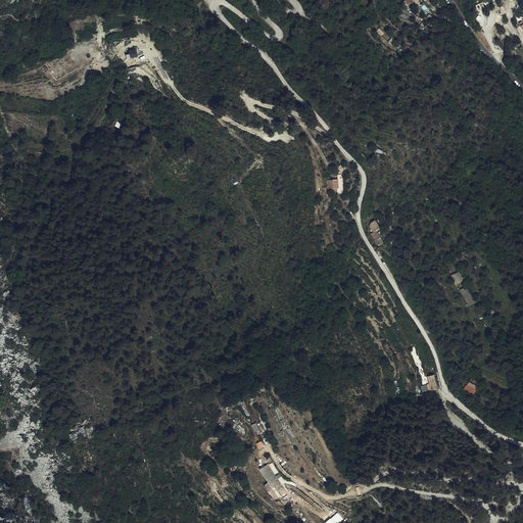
[(130,53),(126,54),(127,59),(139,56),(137,48),(129,50),(130,53)]
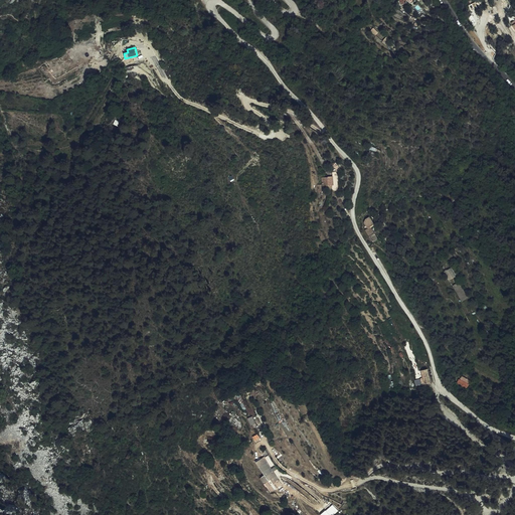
[(334,171),(333,174),(334,184),(329,184),(329,188),(329,190),(334,191),(339,182),(338,171),(334,171)]
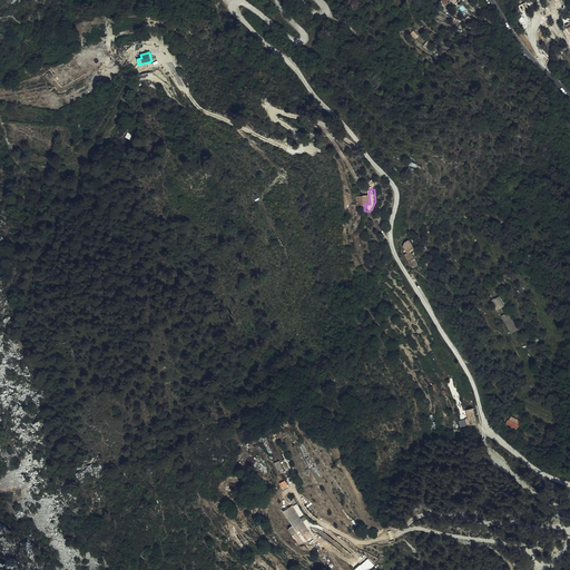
[(370,204),(369,193),(359,194),(359,199),(357,199),(357,209),(364,208),(364,204),(370,204)]
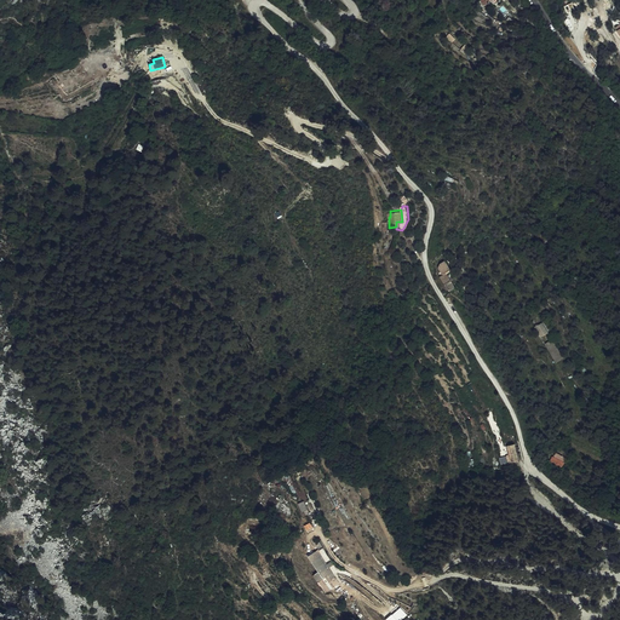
[(451,280),(447,273),(441,264),(440,265),(437,269),(442,276),(440,277),(445,286),(452,281),(451,280)]
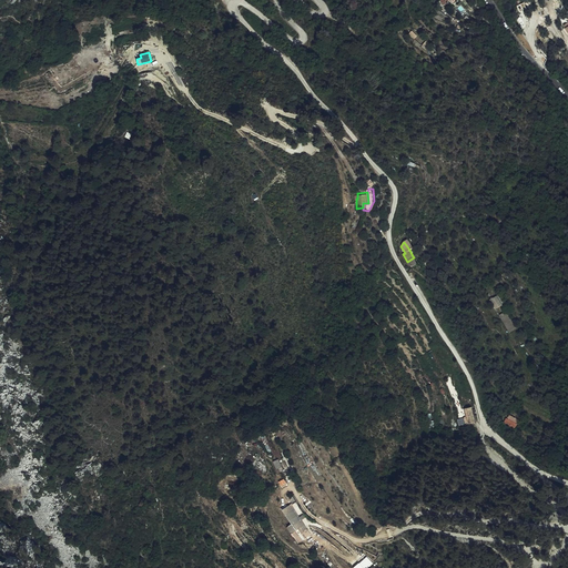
[(412,269),(417,264),(414,257),(407,262),(412,269)]
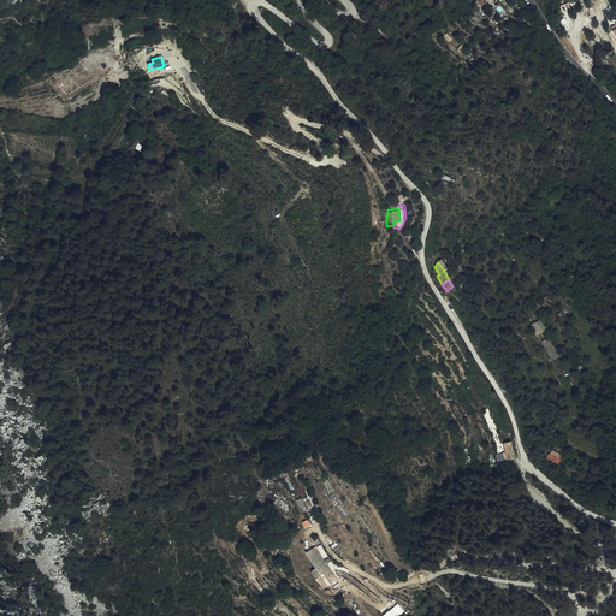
[(602,301),(604,303),(605,302),(606,303),(611,300),(606,291),(599,297),(602,301)]
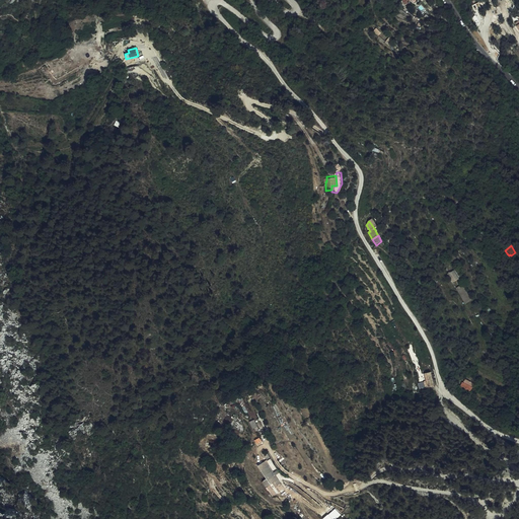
[(448,274),(453,283),(460,278),(455,270),(448,274)]
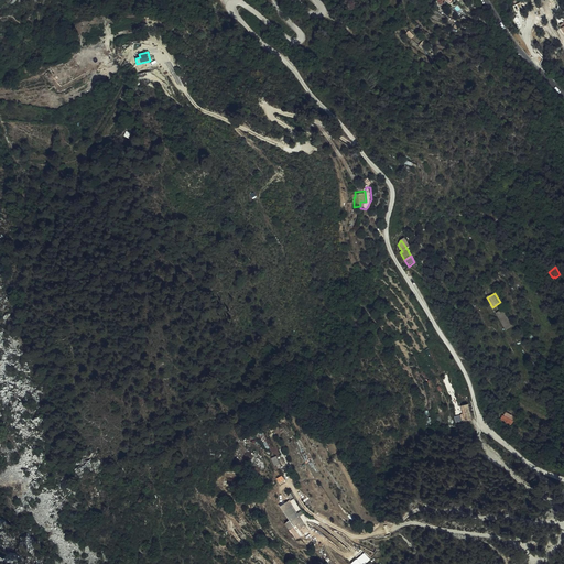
[(505,328),(510,325),(500,311),(496,314),(505,328)]
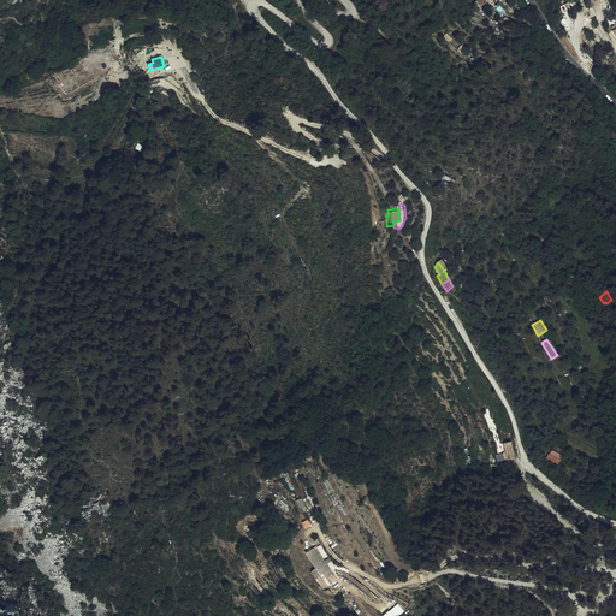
[(552,452),(562,460),(568,454),(567,449),(561,444),(552,452)]
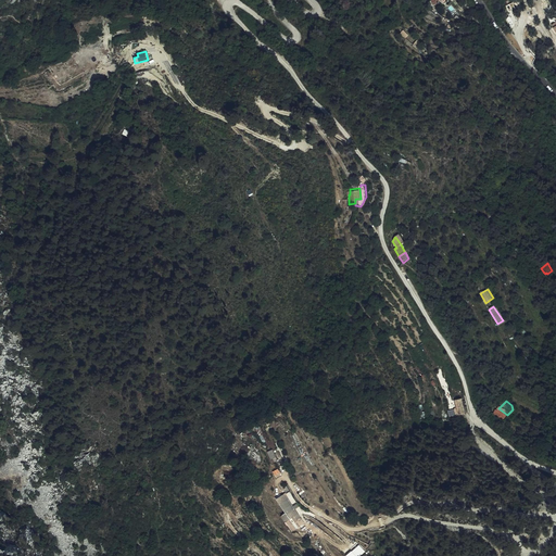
[(466,417),(463,406),(460,404),(455,406),(462,418),(466,417)]
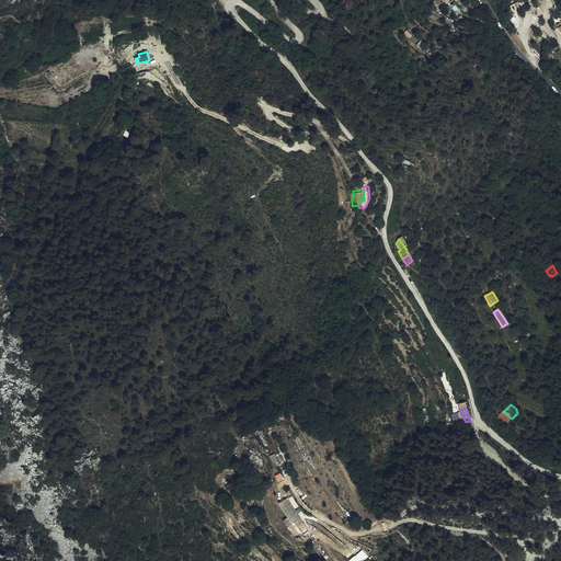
[(512,419),(503,412),(502,411),(497,415),(510,423),(512,419)]
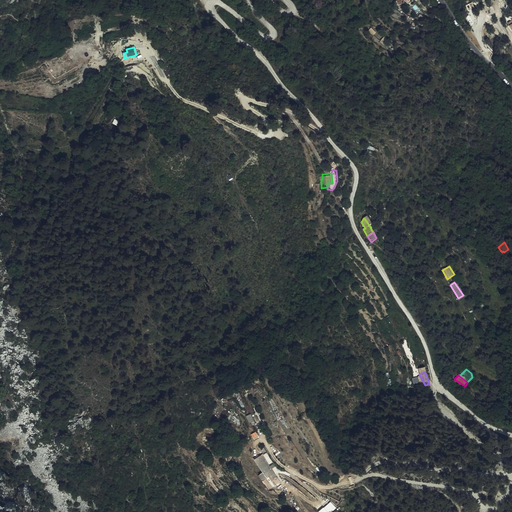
[(267,459),(263,455),(257,460),(260,464),(266,472),(264,473),(271,482),(276,479),(275,478),(279,475),(274,467),(273,468),(267,459)]
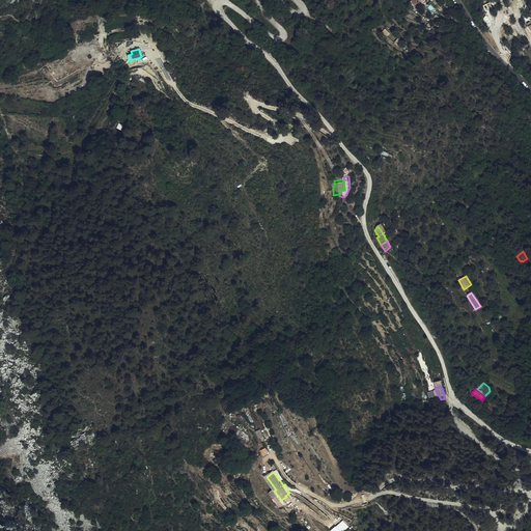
[(283,485),(284,484),(288,482),(286,479),(283,482),(278,476),(277,476),(283,485)]
